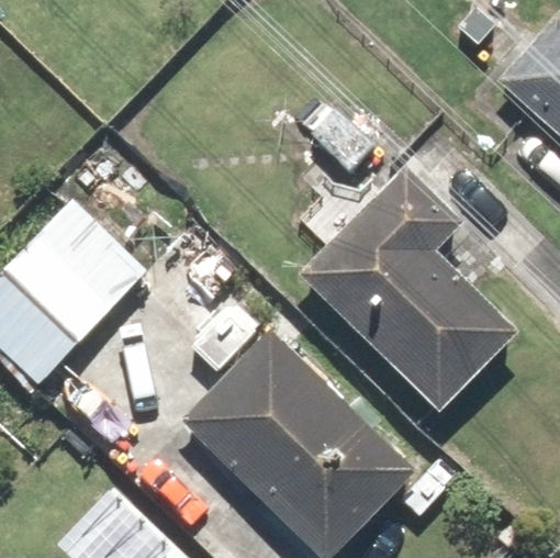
[(0,0),(0,10),(37,46),(82,0),(0,0)]
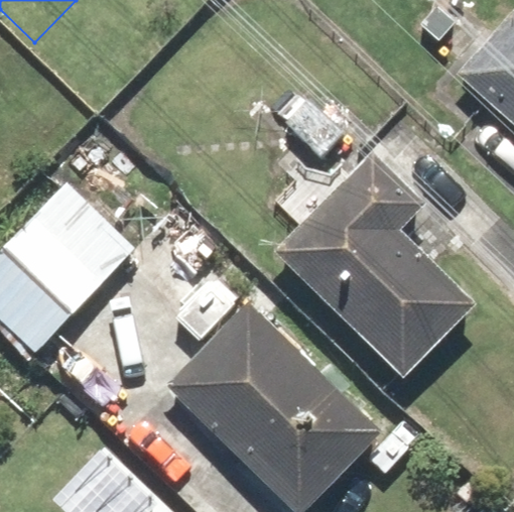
[(513,9),(458,75),(513,124),(513,9)]
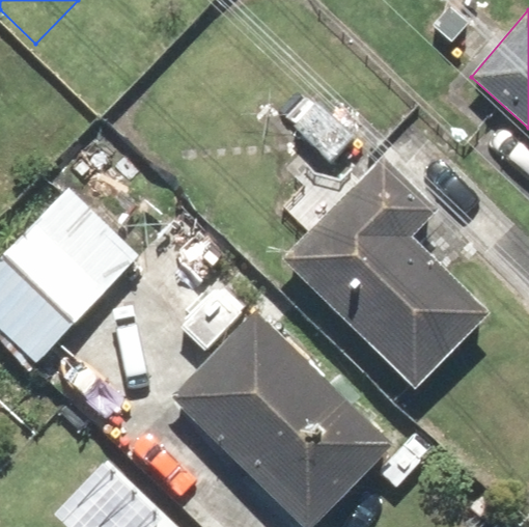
[(357,137),(319,99),(284,134),(322,172),(357,137)]
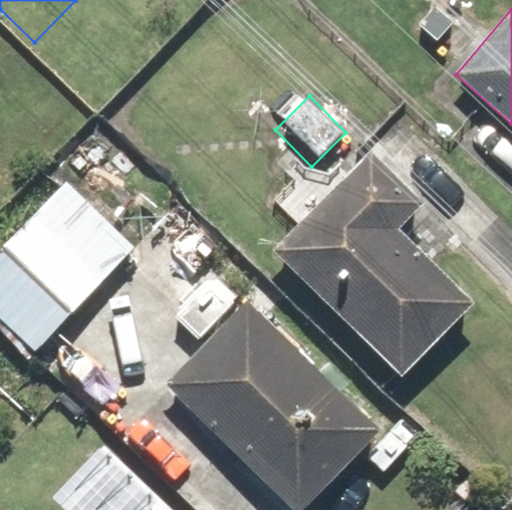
[(424,203),(372,152),(273,250),(401,377),(481,298),(405,222),(424,203)]
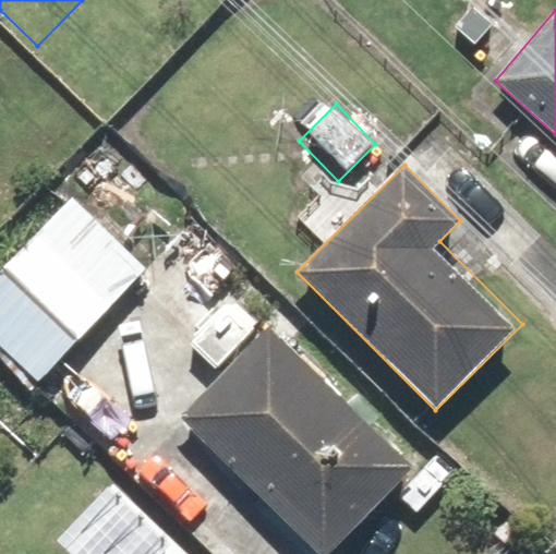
[(0,354),(34,386),(137,274),(70,213),(0,288),(0,354)]
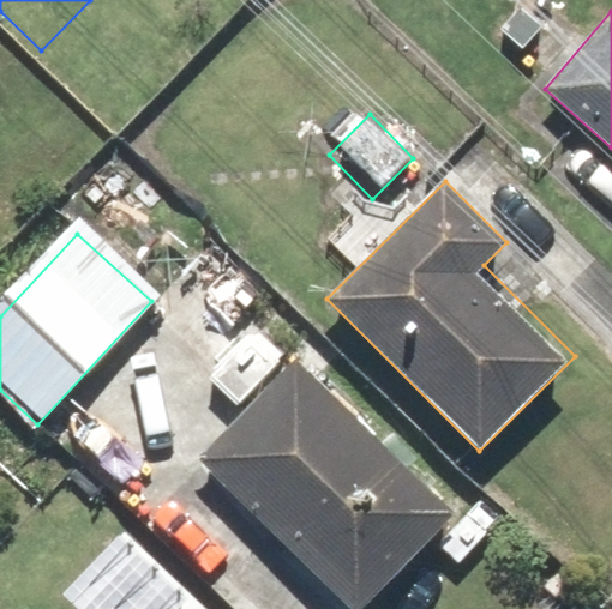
[(232,312),(203,341),(225,362),(213,375),(240,403),(282,361),(232,312)]
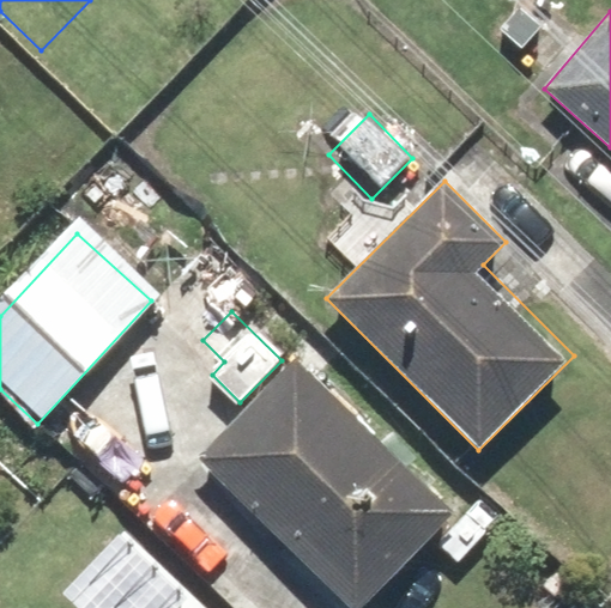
[(368,607),(457,510),(292,363),(197,468),(352,607),(368,607)]
